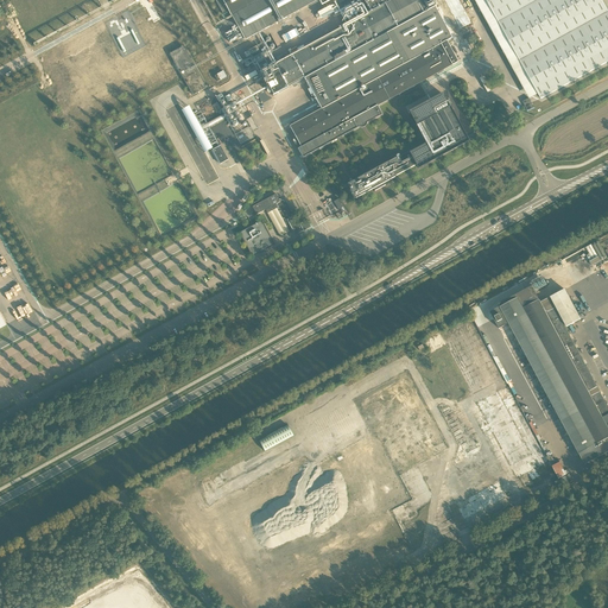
[(6,0),(21,35),(43,25),(44,29),(74,14),(67,0),(6,0)]
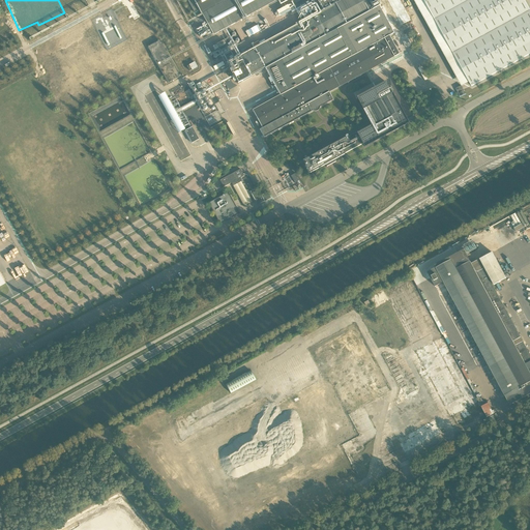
[(137,0),(134,0),(116,8),(120,17),(141,7),(137,0)]
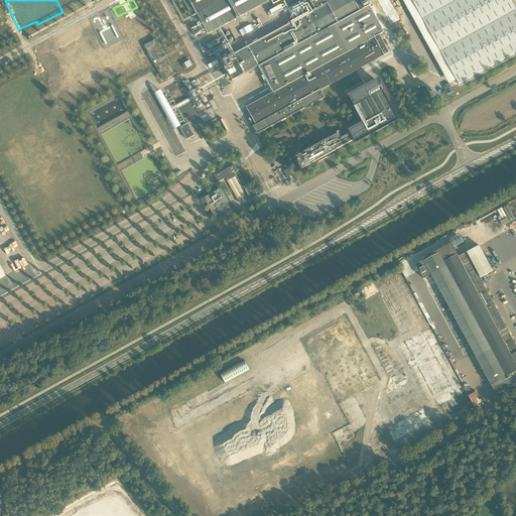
[(182,0),(189,12),(195,10),(208,34),(269,0),(270,0),(273,4),(280,0),(308,0),(314,10),(248,46),(246,43),(223,55),(223,56),(219,58),(221,61),(232,81),(258,67),(272,93),(246,107),(256,125),(253,126),(257,133),(324,97),(319,90),(388,52),(379,35),(383,32),(365,0),(182,0)]
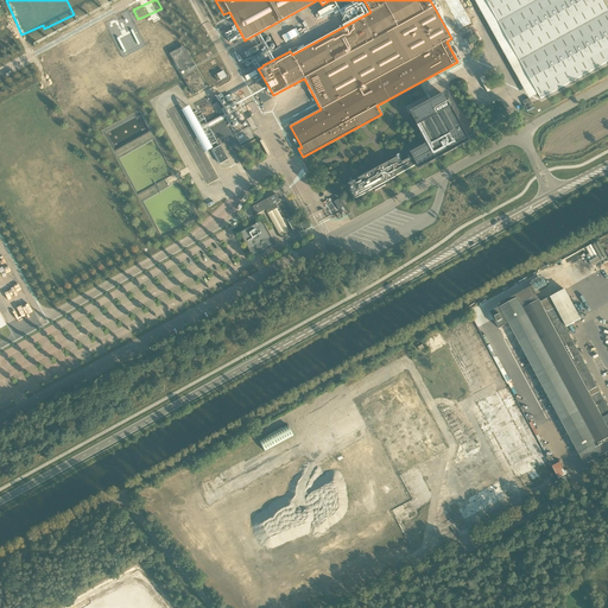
[(441,0),(449,13),(455,10),(450,0),(441,0)]
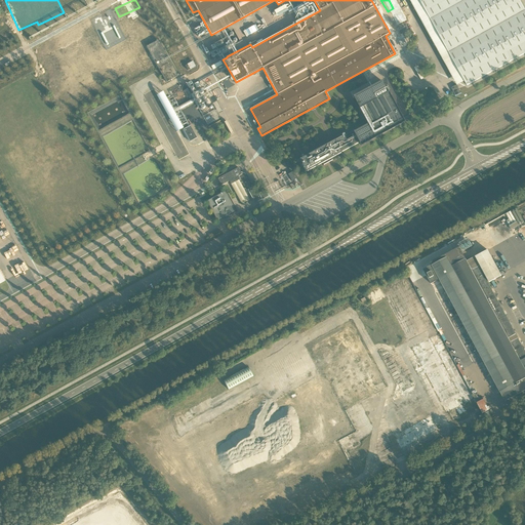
[(444,44),(467,85),(473,82),(524,52),(524,10),(519,0),(409,0),(437,49),(444,44)]
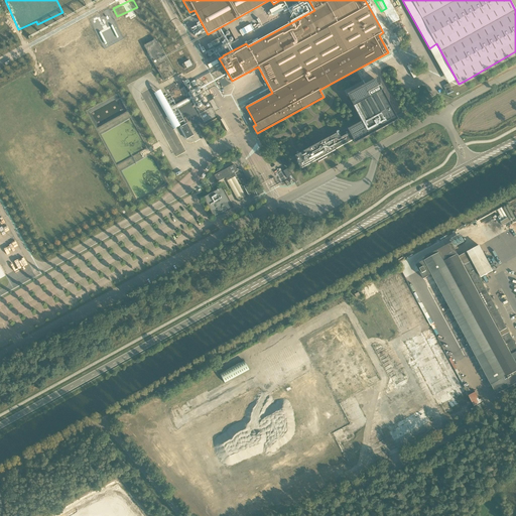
[(278,4),(267,10),(269,14),(280,8),(278,4)]
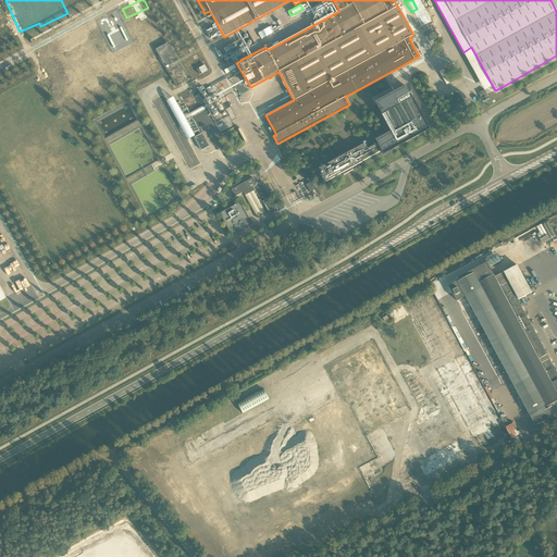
[(422,11),(418,10),(415,12),(413,15),(415,20),(419,21),(422,19),(423,14),(422,11)]
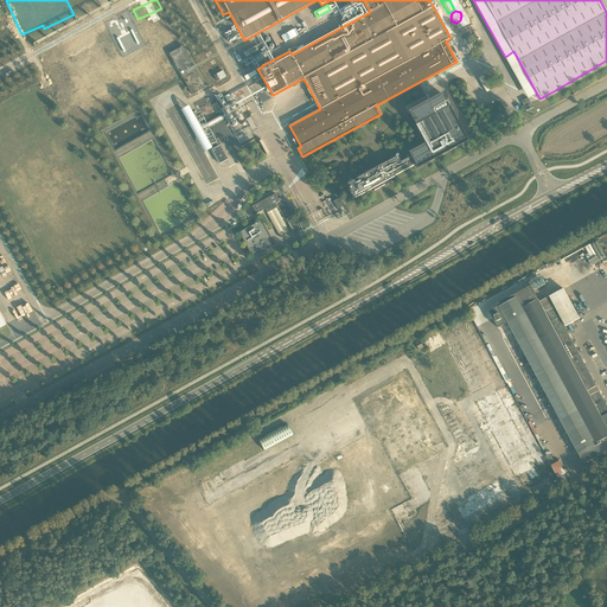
[(455,25),(459,32),(466,29),(462,21),(455,25)]
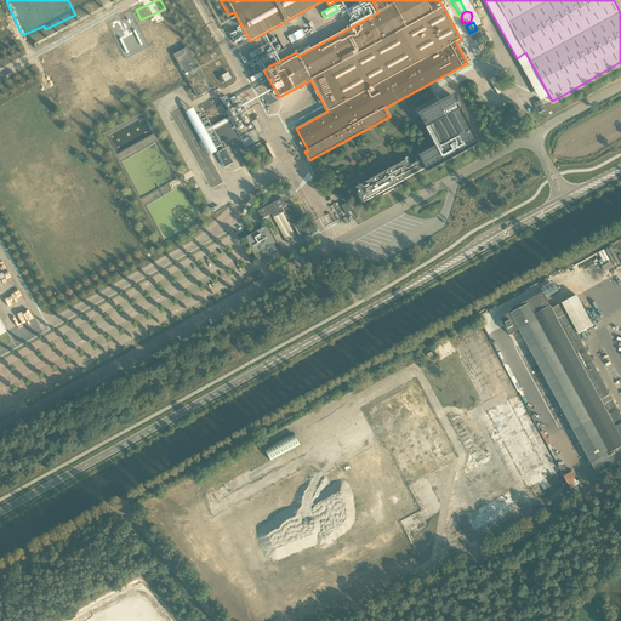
[(187,47),(174,55),(186,75),(197,97),(210,90),(204,78),(187,47)]
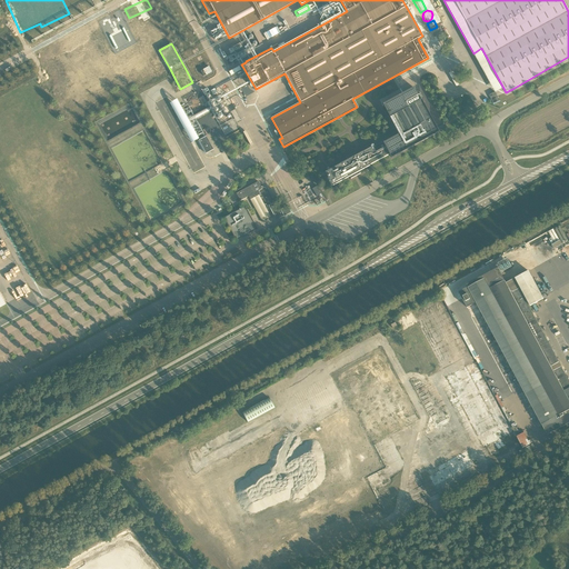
[(431,63),(430,61),(417,68),(418,71),(431,63)]
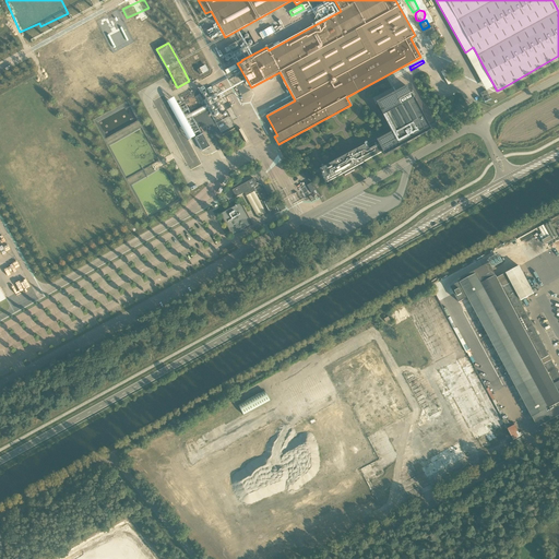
[(235,64),(225,70),(227,74),(237,69),(235,64)]
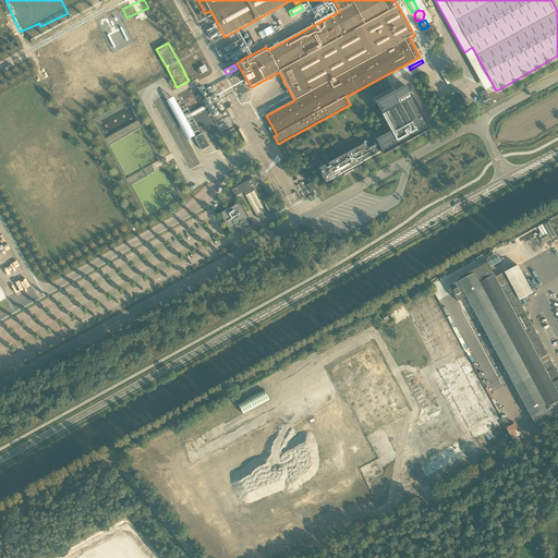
[(199,75),(208,70),(205,65),(197,70),(199,75)]
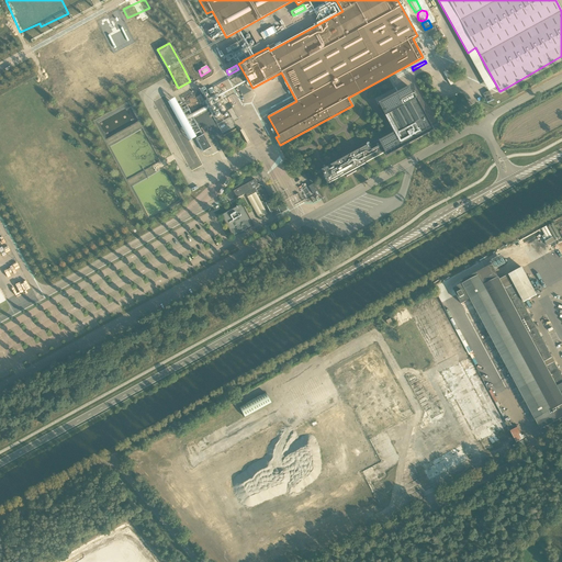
[(353,169),(433,126),(411,86),(378,104),(393,131),(368,145),(368,144),(364,146),(364,147),(353,153),(352,149),(341,155),(344,158),(321,170),(327,183),(345,173),(346,177),(356,172),(353,169)]
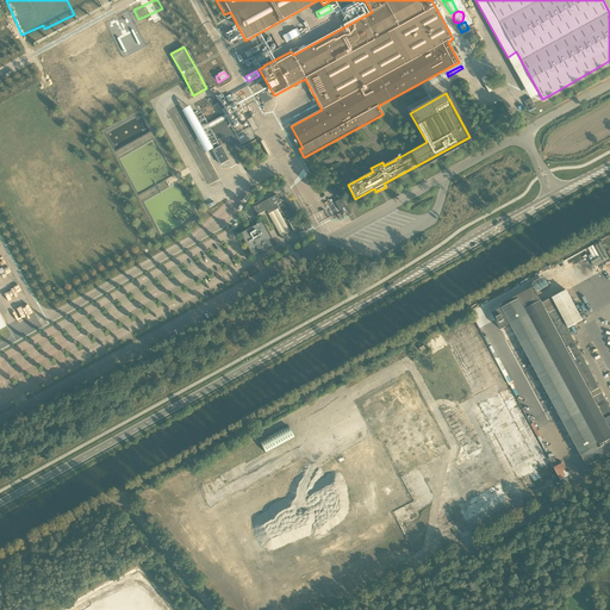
[(182,111),(205,153),(212,149),(190,107),(182,111)]
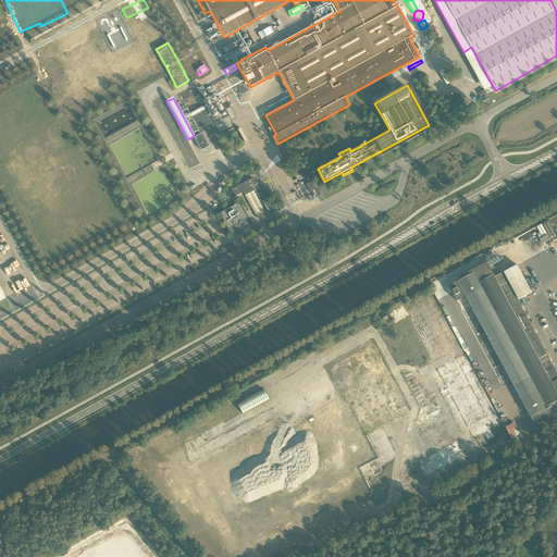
[(209,146),(201,133),(194,137),(201,150),(209,146)]
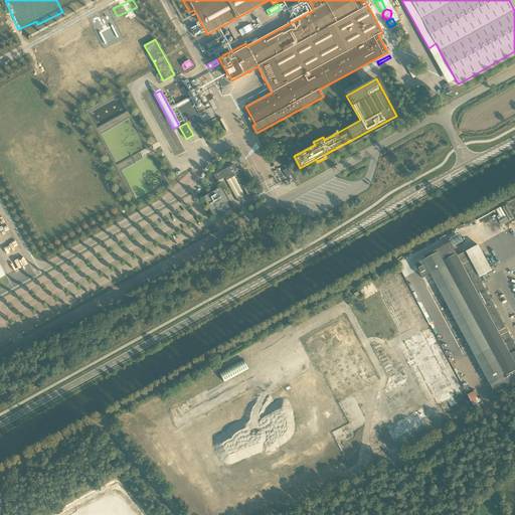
[(214,175),(215,178),(217,182),(225,178),(226,181),(235,176),(241,187),(242,186),(248,183),(245,178),(241,171),(240,171),(239,169),(236,168),(233,164),(220,172),(219,170),(212,173),(213,175),(214,175)]
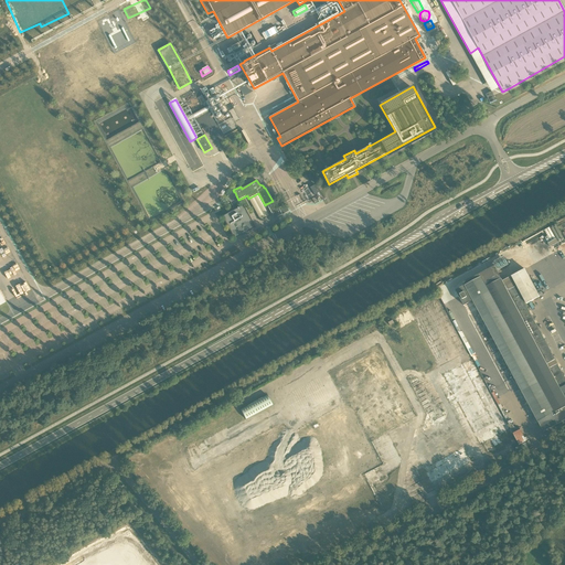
[(318,198),(319,198),(321,195),(317,188),(316,184),(310,188),(315,195),(316,194),(318,198)]
